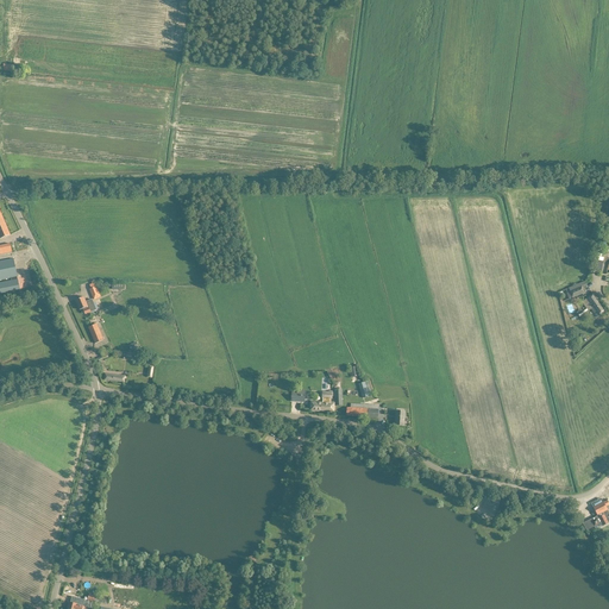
[(0,238),(0,239),(11,234),(1,213),(0,213),(0,238)]
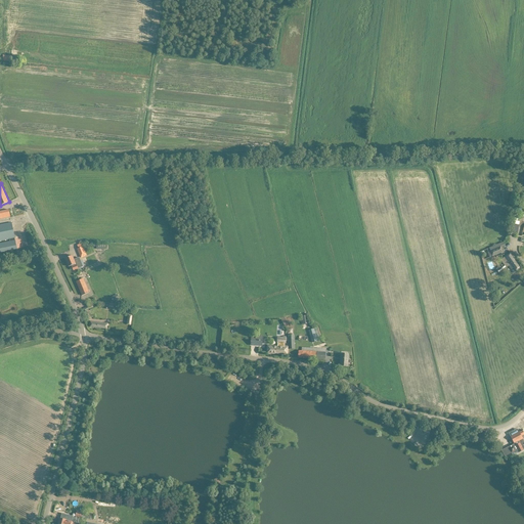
[(511,230),(517,231),(519,221),(513,220),(511,230)]
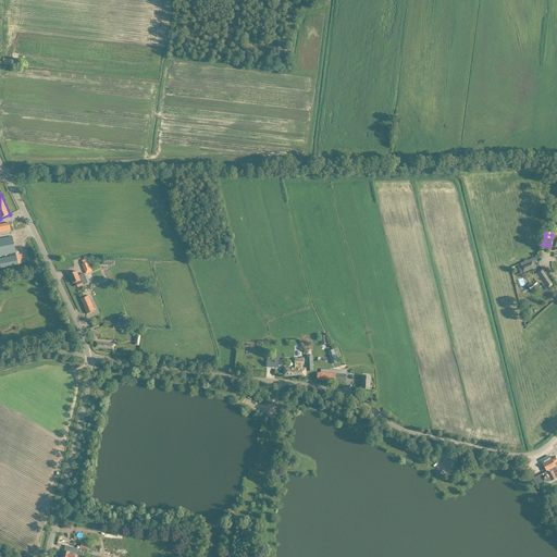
[(7,237),(0,238),(0,256),(10,255),(11,257),(0,258),(0,268),(19,264),(12,236),(7,237)]
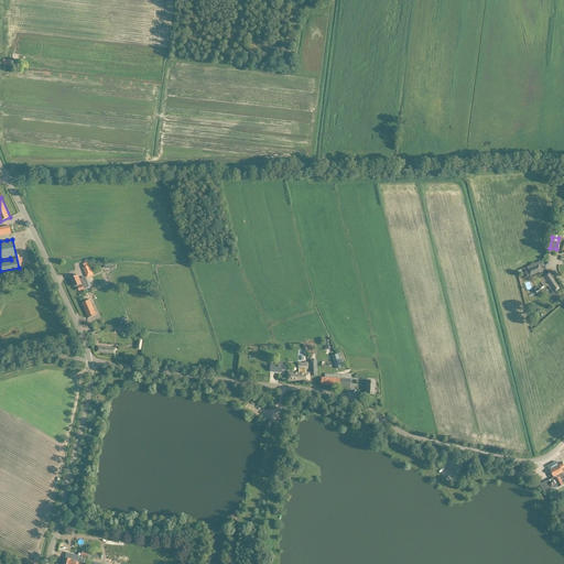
[(96,277),(91,264),(83,268),(88,280),(96,277)]
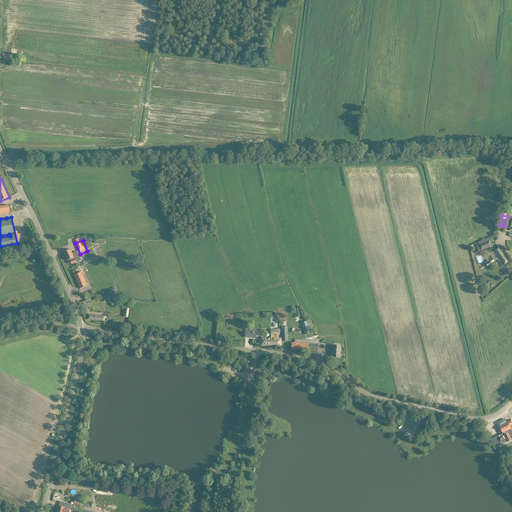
[(478,244),(481,250),(491,246),(489,241),(488,240),(478,244)]
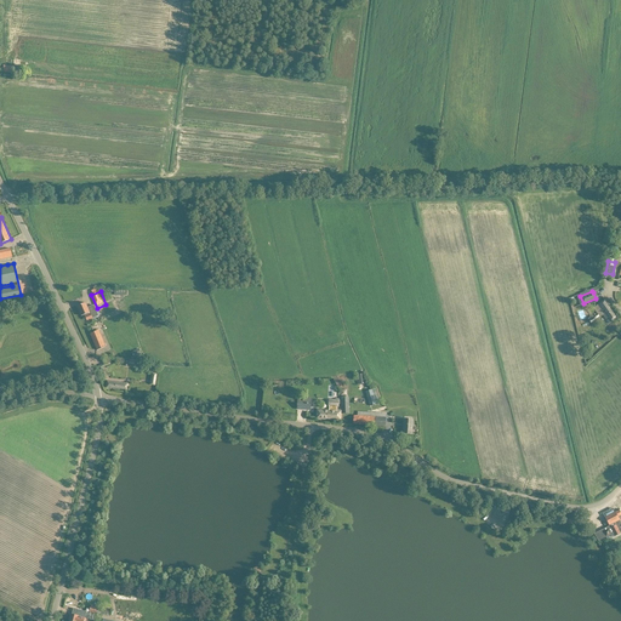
[(598,303),(603,311),(600,312),(607,319),(609,318),(610,322),(616,317),(604,300),(598,303)]
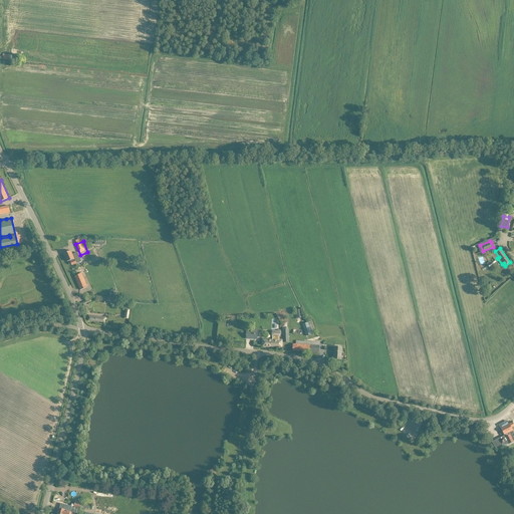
[(68,251),(64,253),(67,262),(70,260),(72,265),(76,263),(79,262),(77,257),(76,254),(72,255),(70,250),(68,251)]
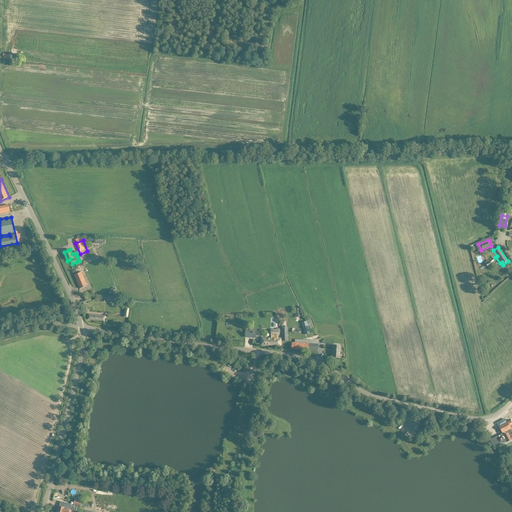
[(87,286),(81,272),(74,275),(80,289),(87,286)]
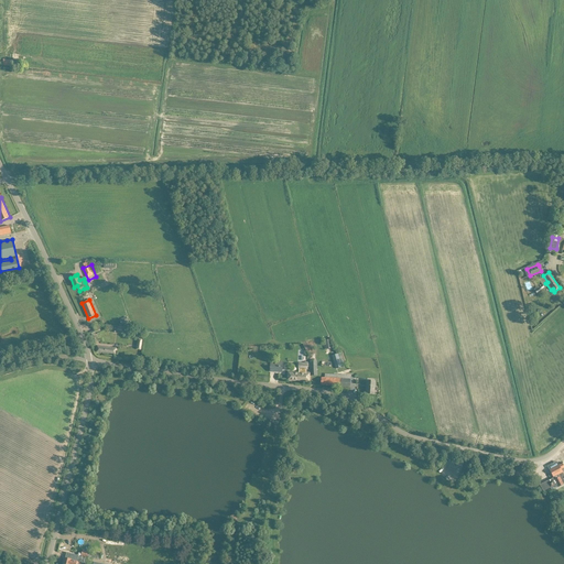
[(308,354),(310,376),(317,375),(316,359),(315,359),(314,353),(308,354)]
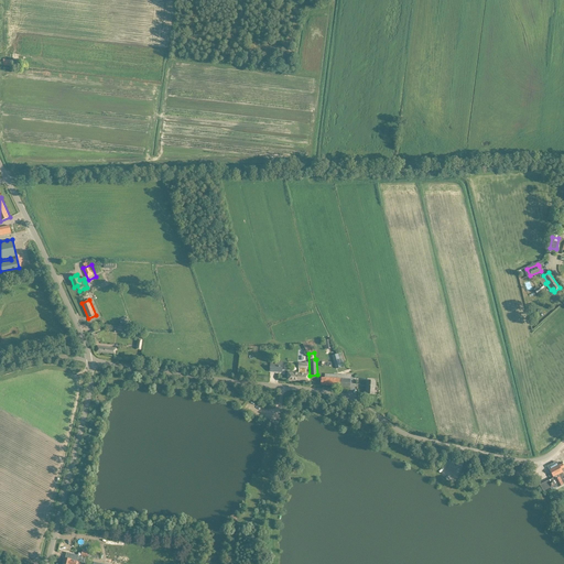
[(332,356),(335,368),(343,366),(343,365),(342,365),(338,354),(332,356)]
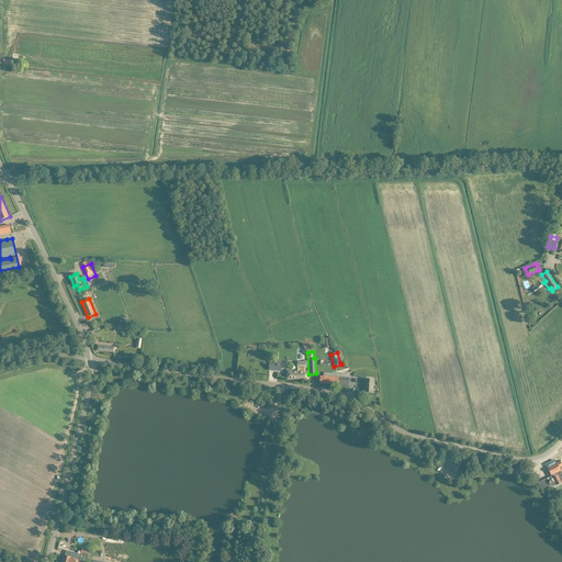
[(269,370),(281,371),(281,362),(274,361),(269,361),(269,370)]
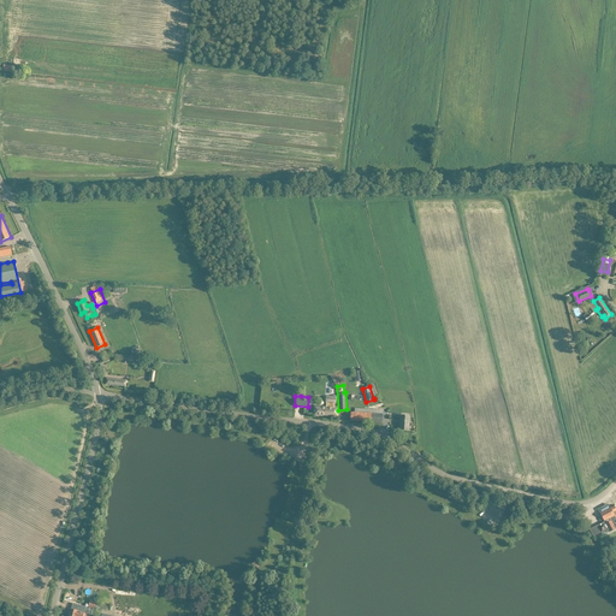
[(326,403),(326,408),(314,407),(314,415),(337,416),(338,407),(335,407),(335,403),(336,403),(336,396),(333,396),(333,397),(326,397),(326,402),(326,403)]
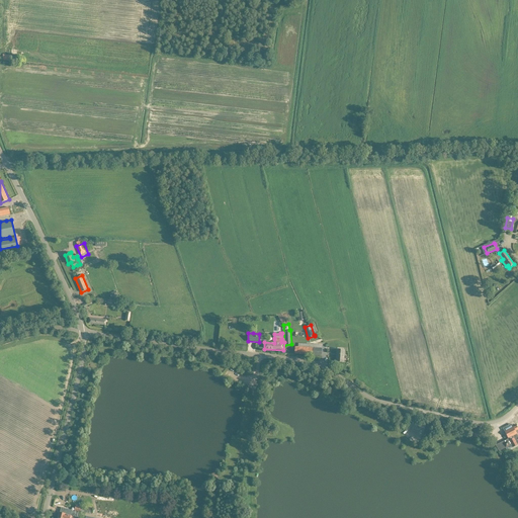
[(313,355),(322,355),(322,345),(298,344),(297,347),(295,347),(294,354),(313,355)]
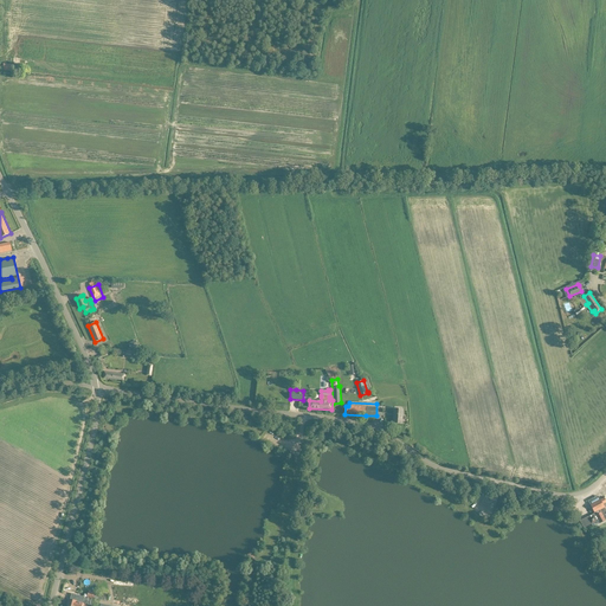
[(605,503),(603,500),(600,500),(598,496),(588,501),(591,505),(594,513),(580,521),(584,528),(591,523),(592,520),(595,520),(598,520),(600,523),(605,520),(605,510),(603,504),(605,503)]
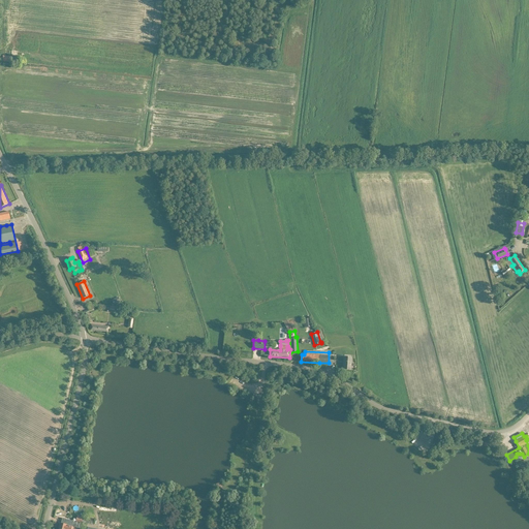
[(76,521),(93,524),(95,519),(78,515),(76,521)]
